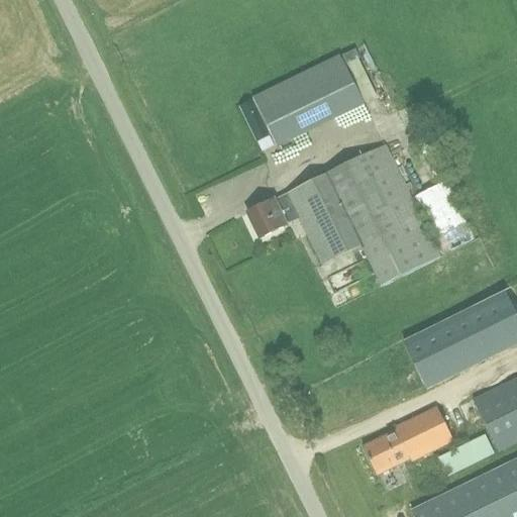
[(340,55),(252,98),(277,147),(365,105),(340,55)]
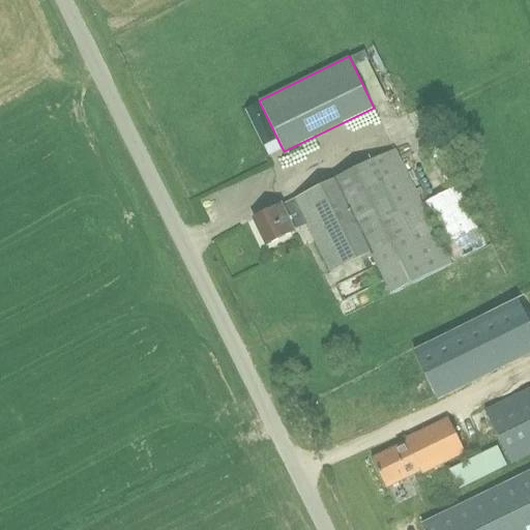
[(267,243),(293,231),(306,225),(330,273),(371,254),(390,294),(451,264),(396,149),(294,199),(295,202),(282,208),(282,207),(256,219),(267,243)]
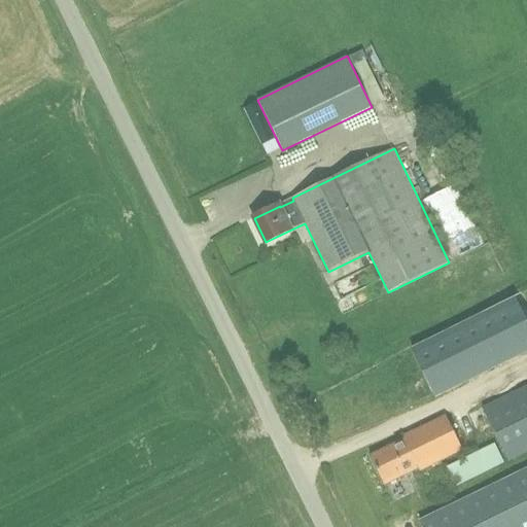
[(448,391),(504,369),(485,321),(454,334),(460,349),(435,359),(448,391)]
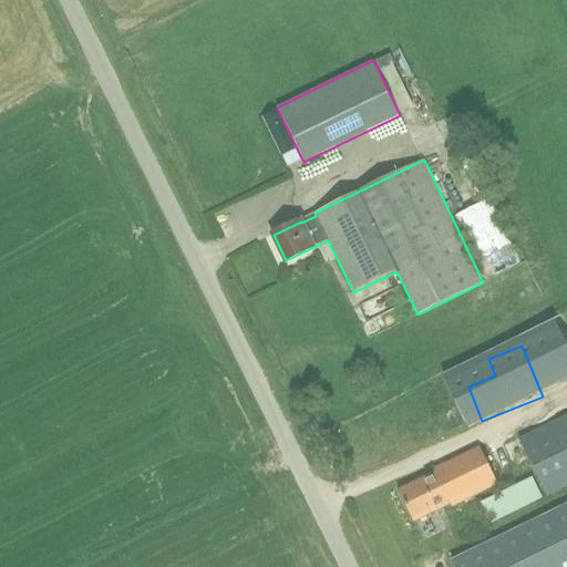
[(566,414),(519,437),(548,494),(566,485),(566,414)]
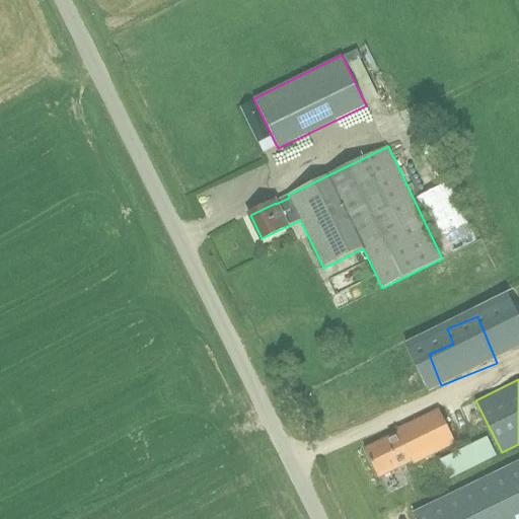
[(366,450),(378,477),(413,460),(414,463),(455,443),(439,411),(397,431),(399,434),(366,450)]
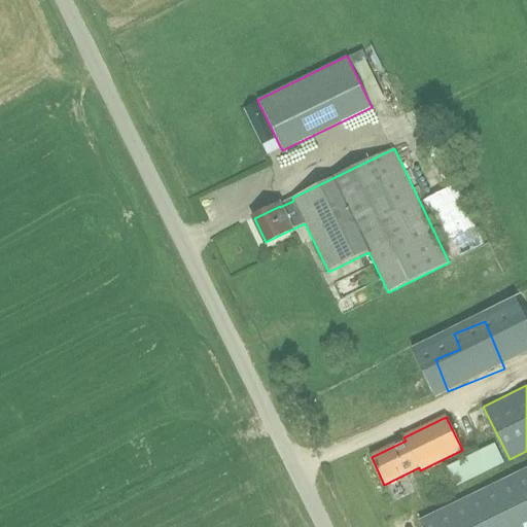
[(495,444),(447,467),(457,486),(504,462),(495,444)]
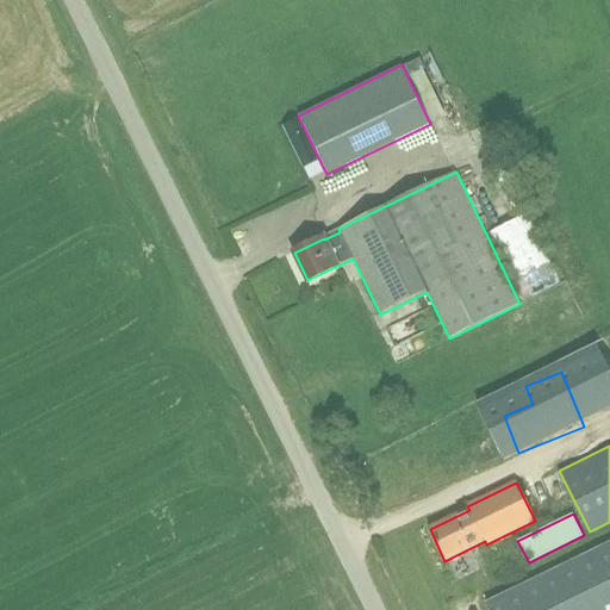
[(609,609),(609,541),(486,601),(491,609),(609,609)]
